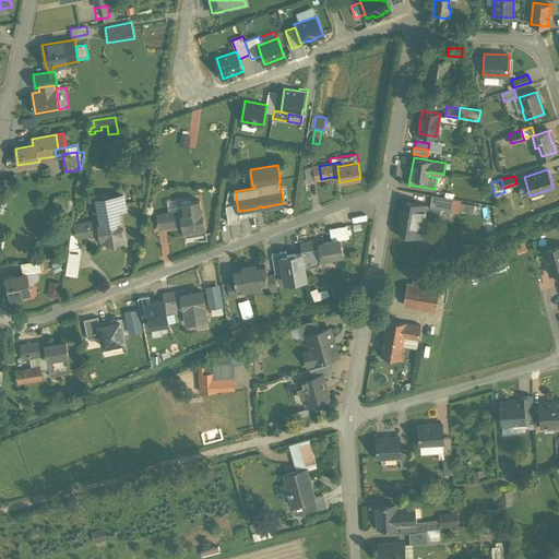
[(240,222),(240,218),(239,211),(238,211),(235,191),(228,192),(226,206),(228,223),(240,222)]
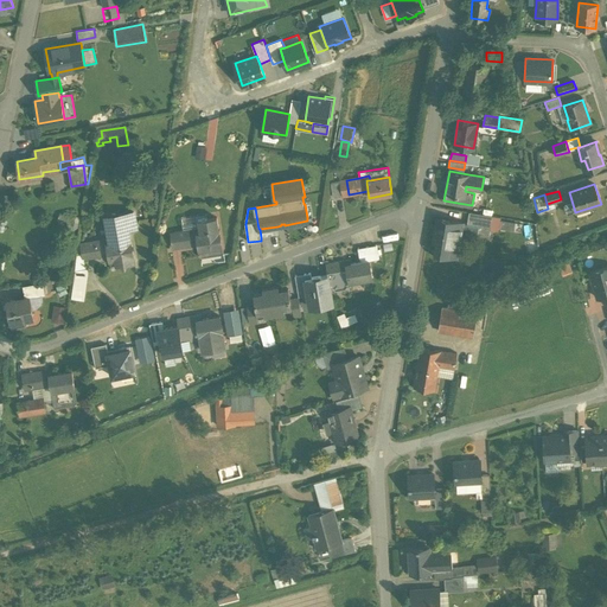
[(134,211),(106,216),(109,238),(110,243),(107,243),(109,254),(112,264),(120,263),(121,263),(126,267),(128,262),(129,262),(134,261),(129,238),(131,238),(128,229),(135,228),(135,229),(136,229),(136,228),(134,211)]
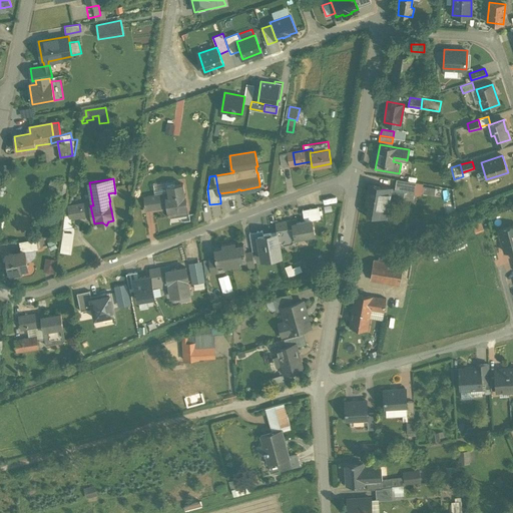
[(396,178),(396,181),(416,184),(415,192),(421,193),(422,186),(423,183),(396,178)]
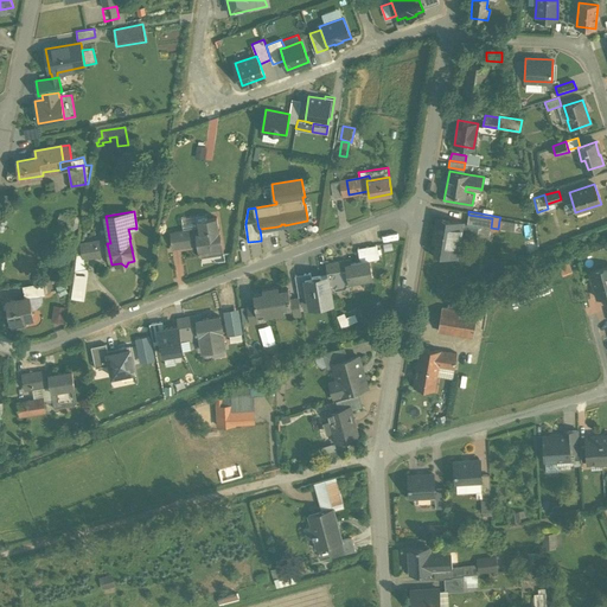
[(68,216),(75,217),(76,213),(64,212),(62,230),(72,231),(74,228),(66,227),(68,216)]
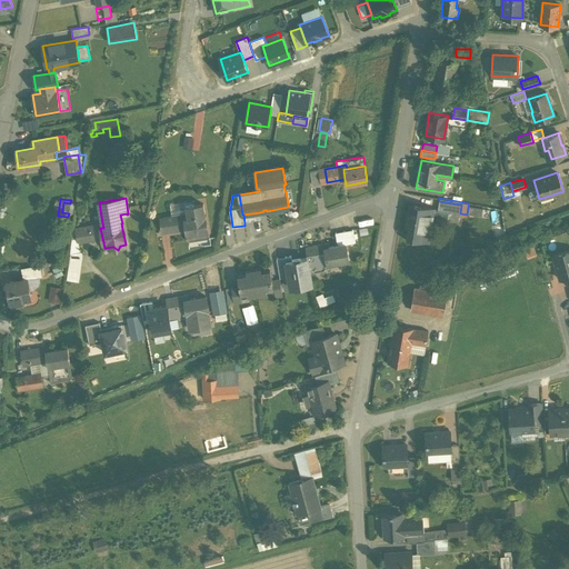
[(171,217),(187,215),(186,207),(195,206),(193,201),(170,205),(171,217)]
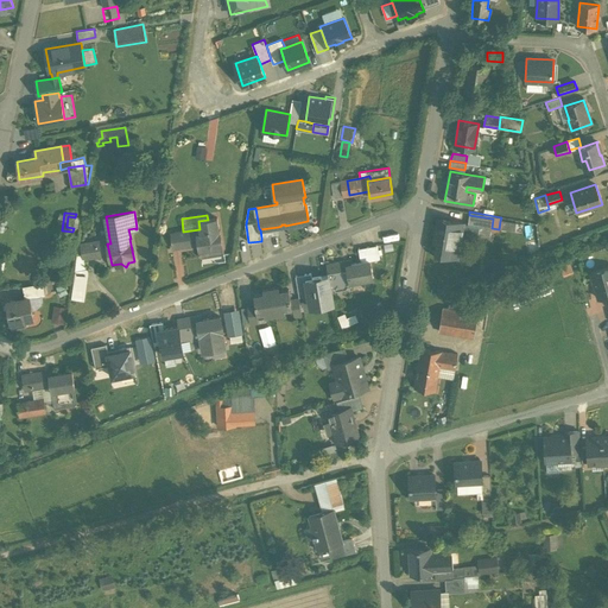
[(493,219),(469,215),(468,225),(481,227),(492,228),(493,219)]
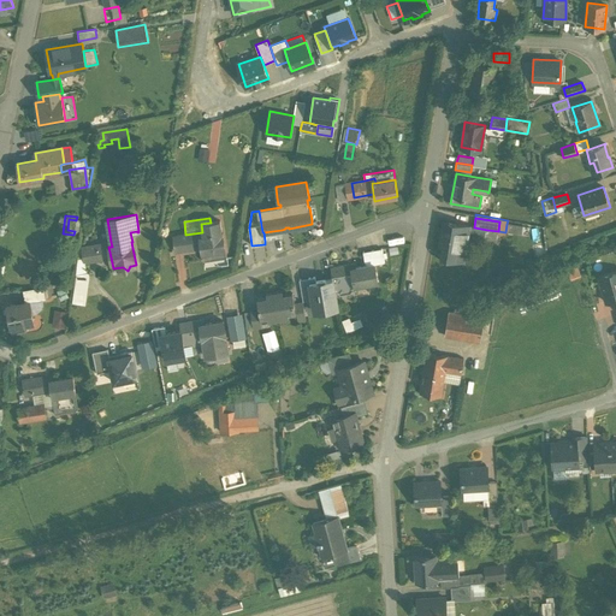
[(211,223),(201,224),(202,232),(202,236),(199,237),(201,248),(202,261),(226,258),(223,234),(221,234),(220,220),(211,223)]
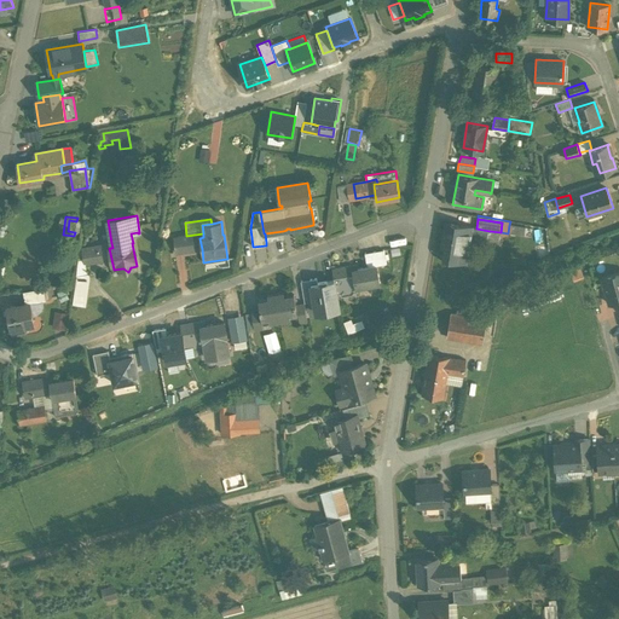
[(472,226),(445,223),(441,247),(449,248),(447,259),(466,261),(469,235),(472,226)]
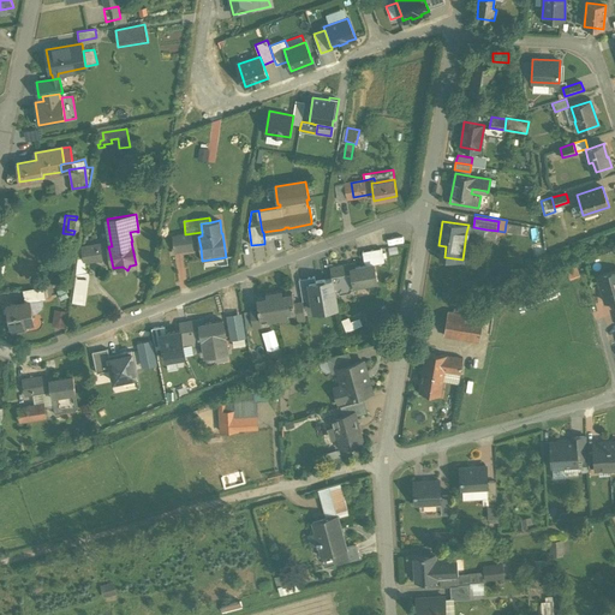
[(506,224),(505,232),(520,234),(521,226),(506,224)]
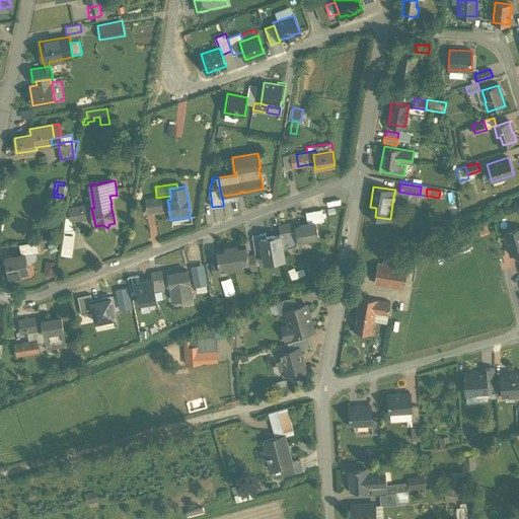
[(399,192),(395,190),(393,197),(410,200),(411,194),(399,192)]
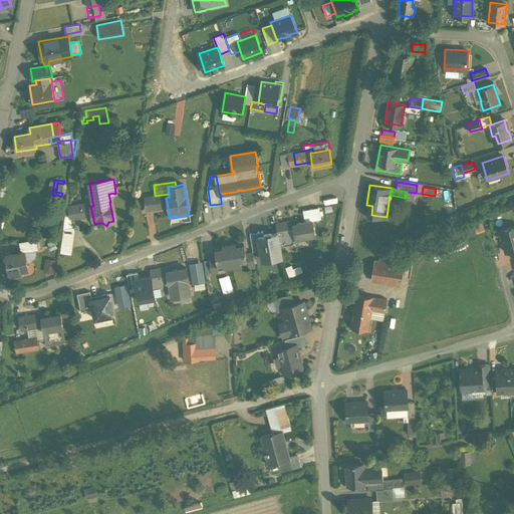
[(236,198),(235,192),(220,194),(221,201),(236,198)]
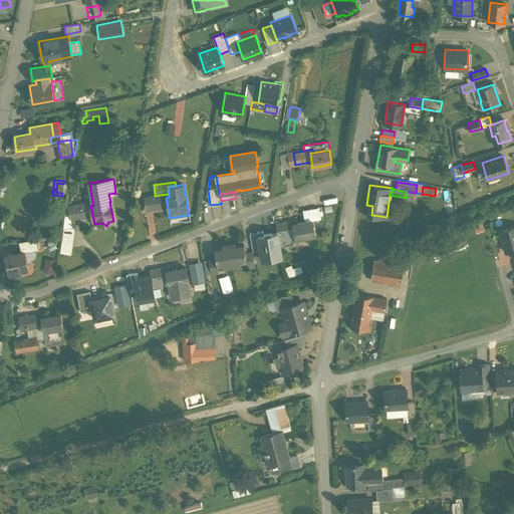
[(155,196),(150,197),(152,209),(152,210),(168,207),(166,198),(169,197),(169,194),(155,196)]
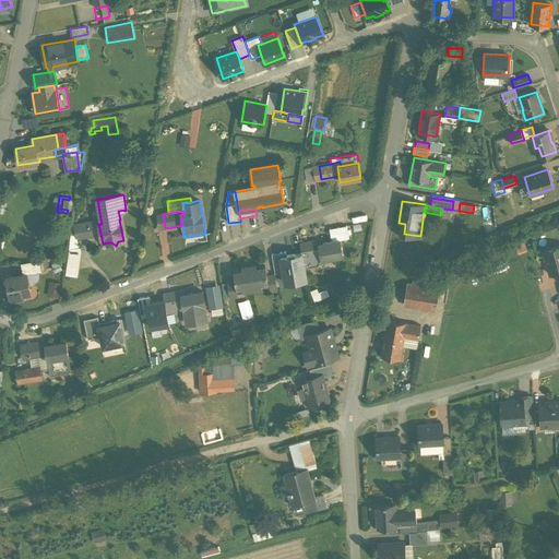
[(100,219),(81,223),(81,224),(83,237),(100,234),(98,224),(102,224),(100,219)]
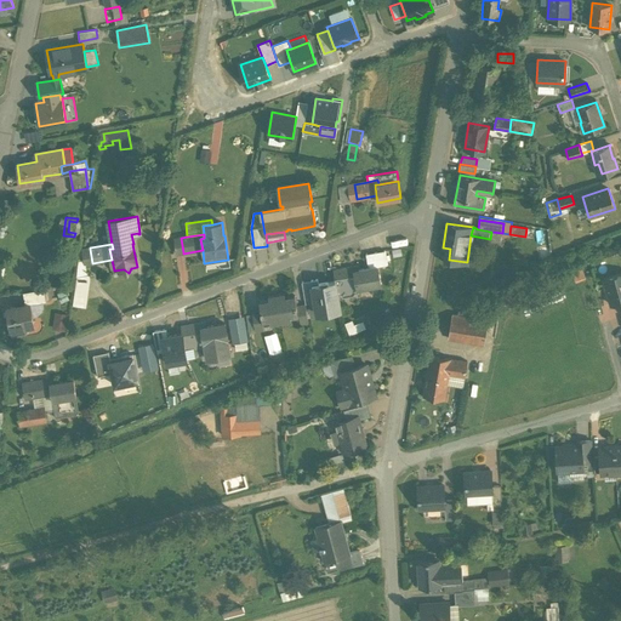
[(67,262),(74,263),(77,249),(69,248),(61,250),(61,257),(67,262)]
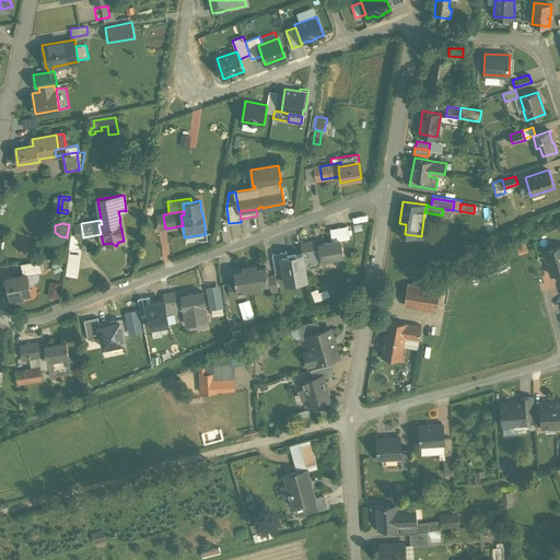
[(333,242),(340,241),(349,240),(347,226),(329,230),(333,242)]
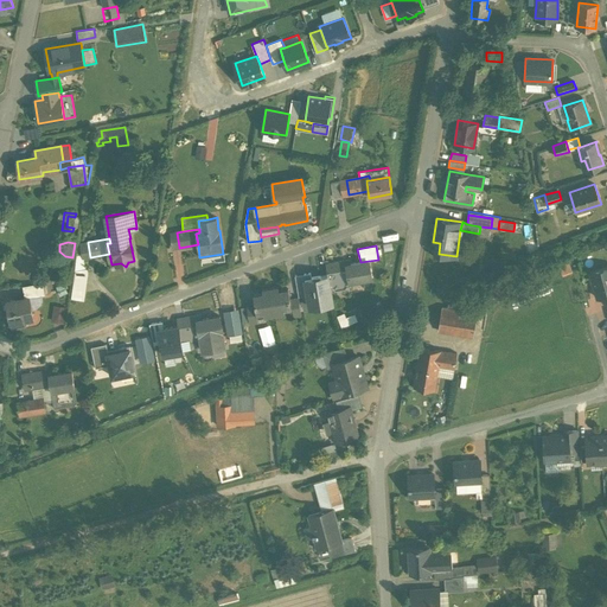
[(83,254),(77,255),(75,270),(85,268),(84,259),(83,259),(83,254)]
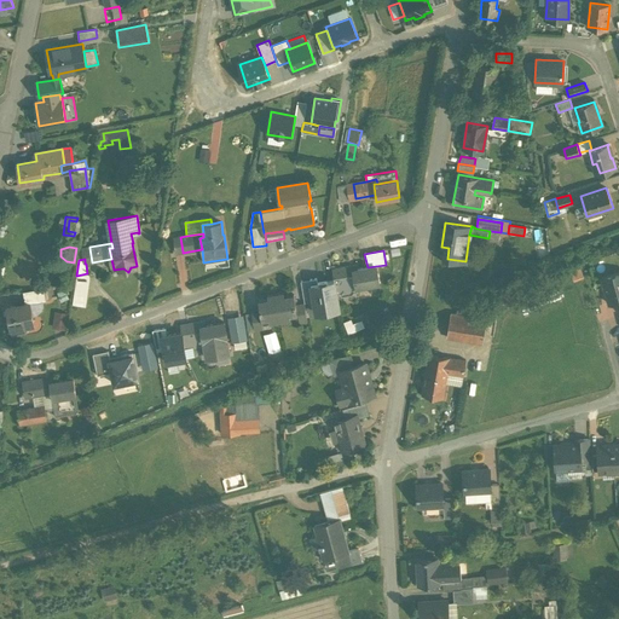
[(356,265),(333,270),(335,282),(336,294),(340,294),(342,295),(352,294),(354,291),(358,290),(357,288),(353,270),(357,270),(356,265)]
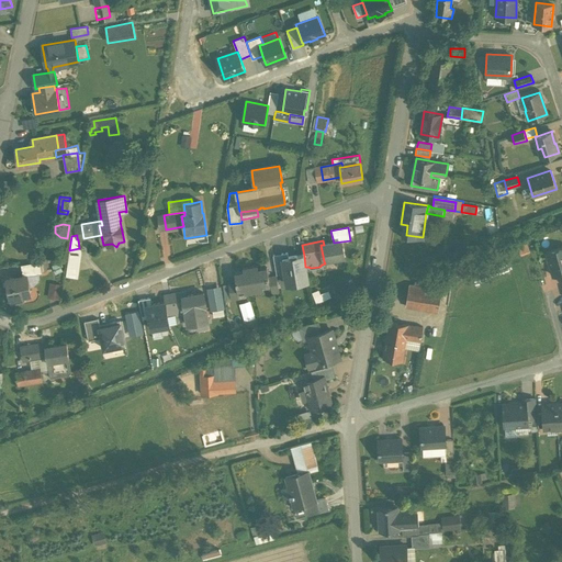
[(324,245),(321,245),(324,261),(345,257),(341,242),(334,243),(324,245)]
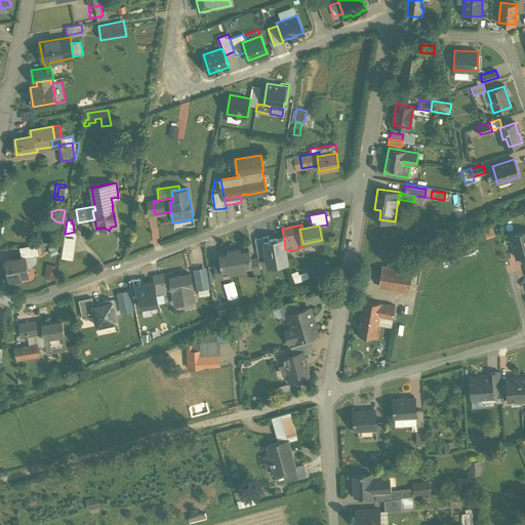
[(488,236),(496,233),(494,227),(486,230),(488,236)]
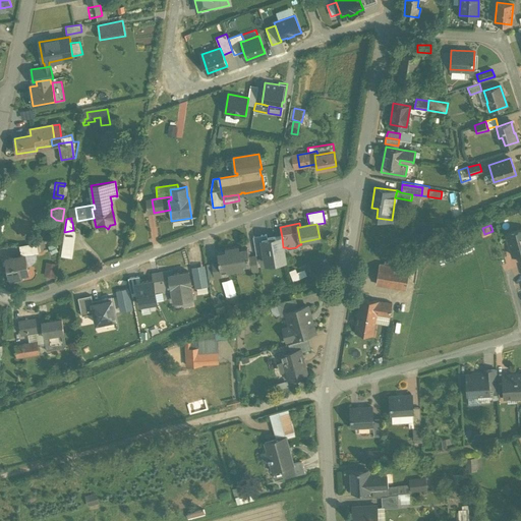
[(520,229),(507,233),(513,255),(520,252),(520,229)]
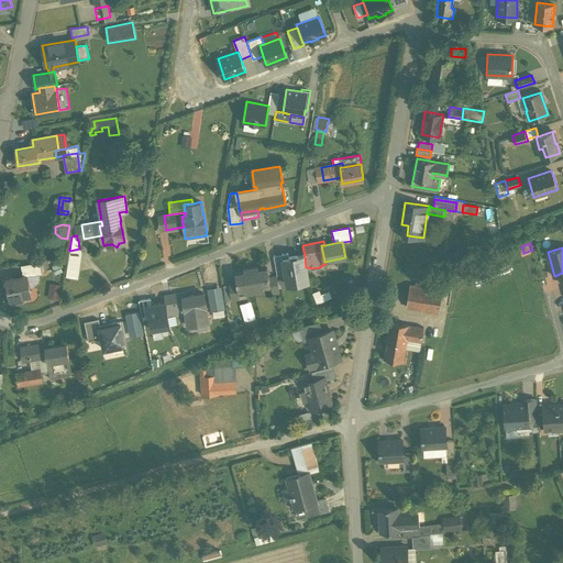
[(79,249),(69,251),(66,277),(78,278),(81,254),(81,249),(79,249)]
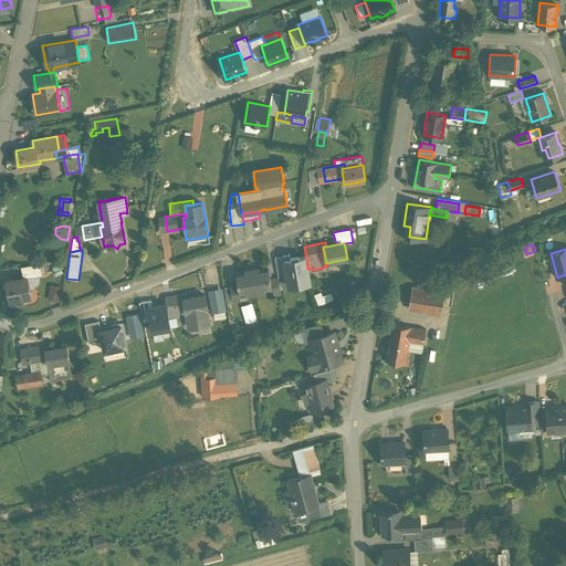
[(275,258),(279,276),(279,278),(286,275),(284,261),(290,260),(290,254),(275,258)]
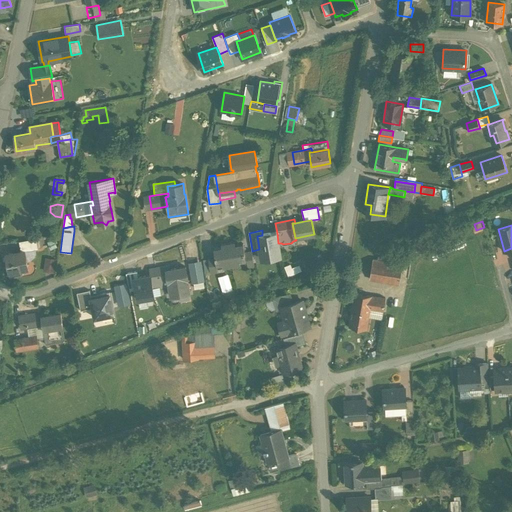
[(262,235),(257,236),(259,249),(260,255),(268,253),(268,258),(281,256),(278,243),(277,233),(271,234),(263,235),(262,235)]
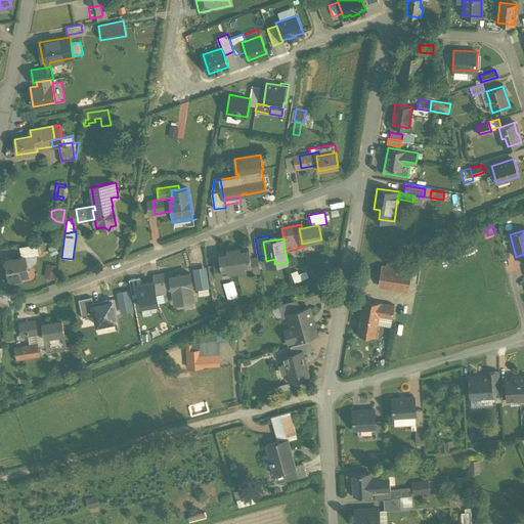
[(38,243),(19,247),(22,257),(26,256),(26,257),(40,254),(38,243)]
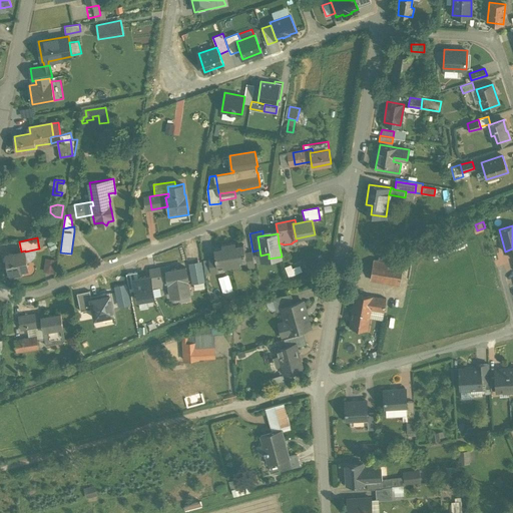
[(430,250),(427,241),(415,245),(418,254),(430,250)]
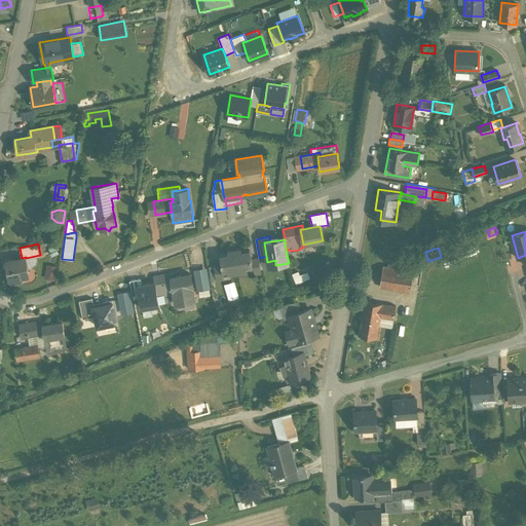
[(241,252),(238,252),(237,249),(234,250),(238,272),(254,270),(254,266),(253,266),(251,259),(250,250),(241,252)]
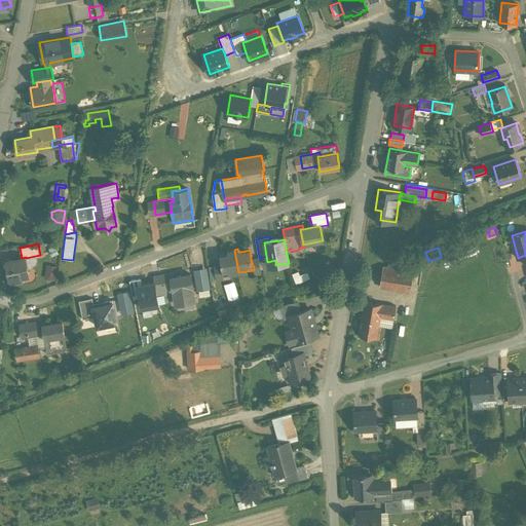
[(228,254),(220,255),(221,263),(222,271),(222,275),(238,272),(234,250),(230,250),(231,253),(228,254)]
